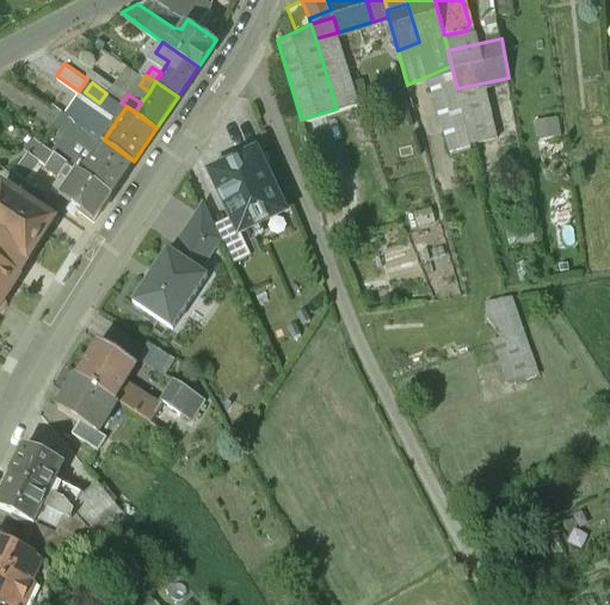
[(566,111),(541,115),(544,135),(568,130),(566,111)]
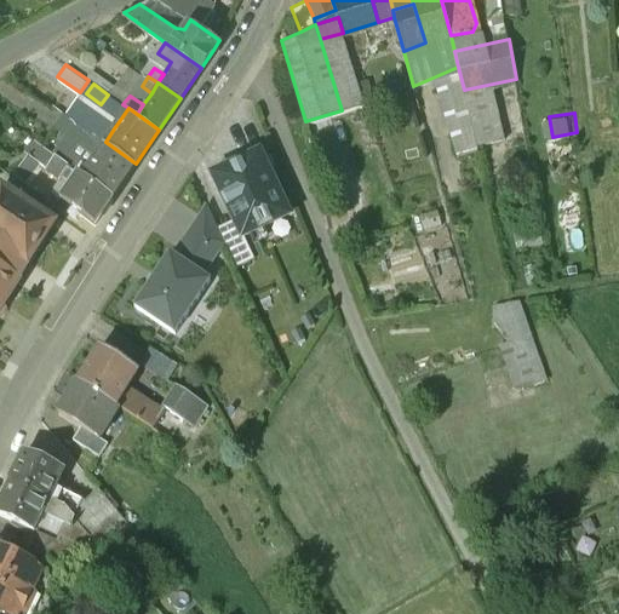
[(114,128),(93,114),(85,127),(95,135),(105,142),(114,128)]
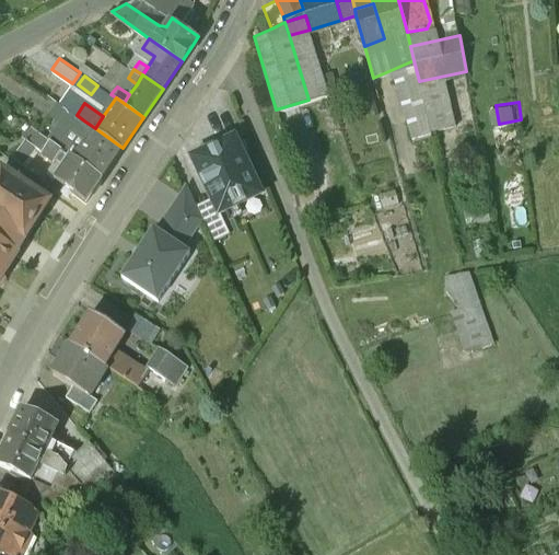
[(95,128),(85,122),(78,134),(86,140),(95,128)]
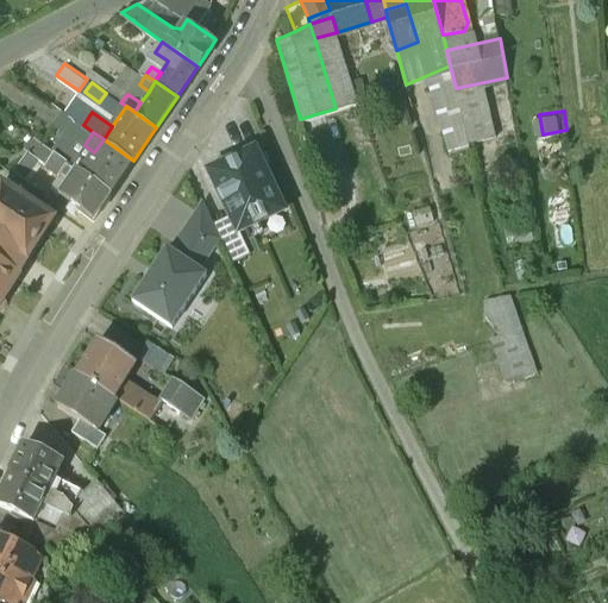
[(133,161),(104,139),(94,152),(82,170),(112,192),(133,161)]
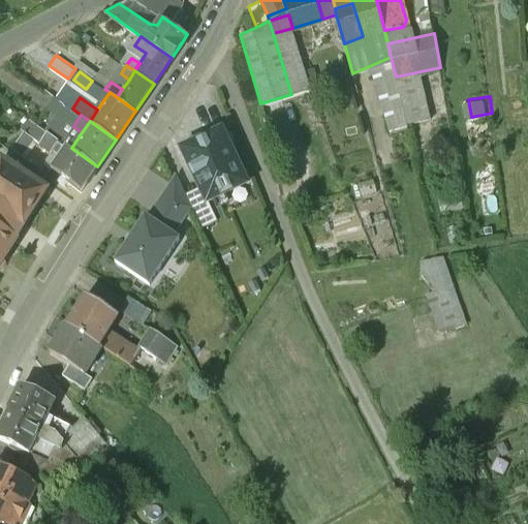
[(223,123),(181,142),(207,199),(249,181),(223,123)]
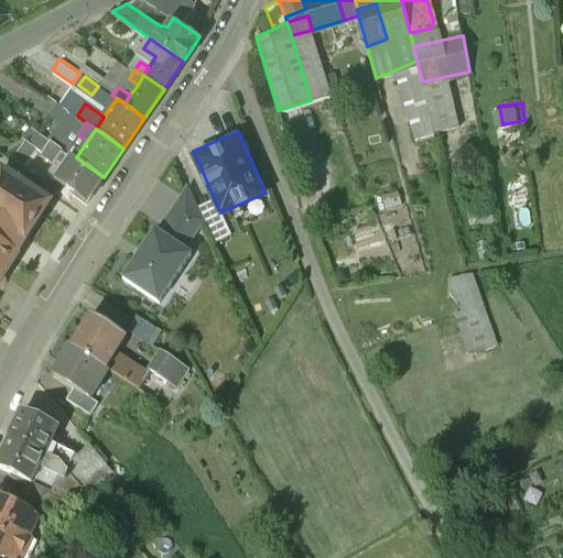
[(74,143),(61,133),(55,142),(71,153),(75,146),(74,143)]
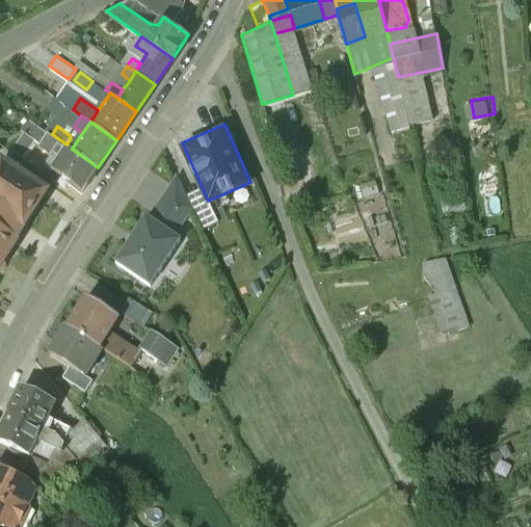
[(52,134),(44,128),(35,139),(51,151),(53,149),(60,154),(67,146),(67,145),(52,134)]
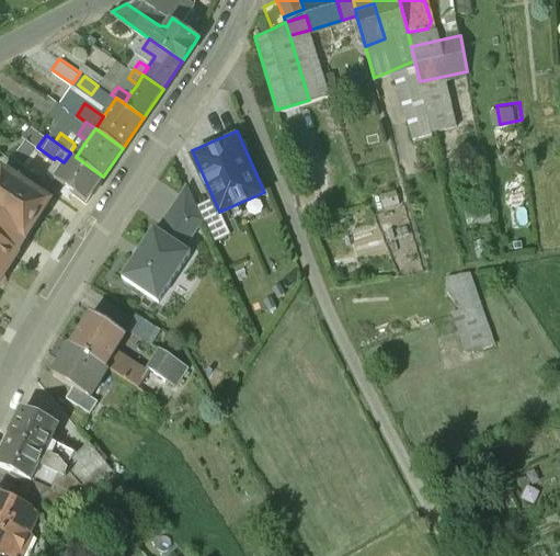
[(76,157),(70,154),(64,162),(54,176),(64,183),(60,188),(70,194),(73,190),(87,200),(103,177),(76,157)]
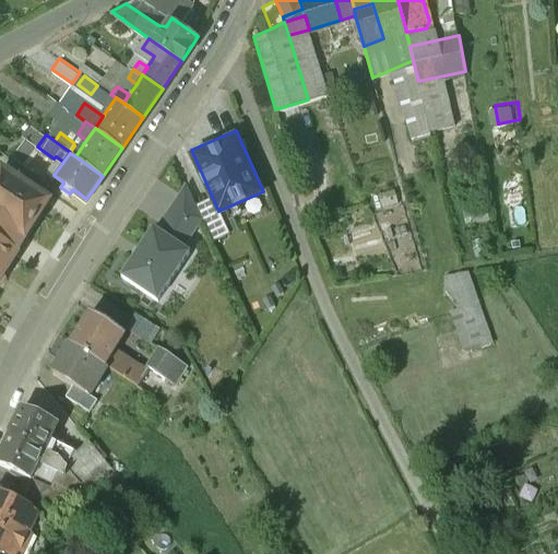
[(0,273),(10,259),(12,261),(19,250),(15,248),(49,197),(3,167),(0,171),(0,273)]
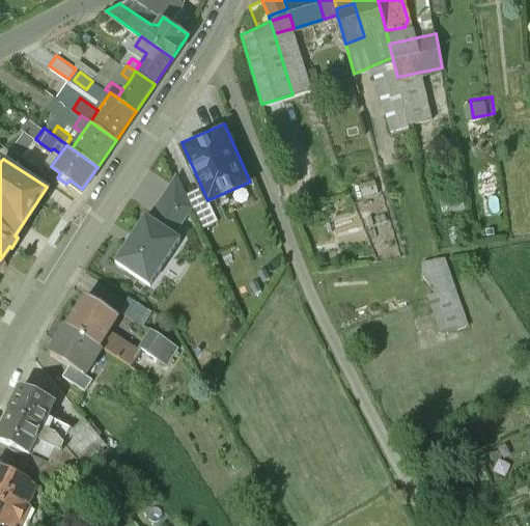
[(177,172),(148,216),(174,232),(193,205),(177,172)]
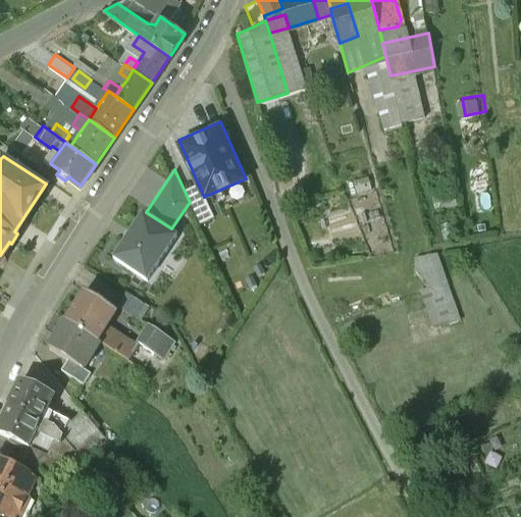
[(144,210),(113,255),(148,277),(177,233),(171,228),(146,212),(144,210)]
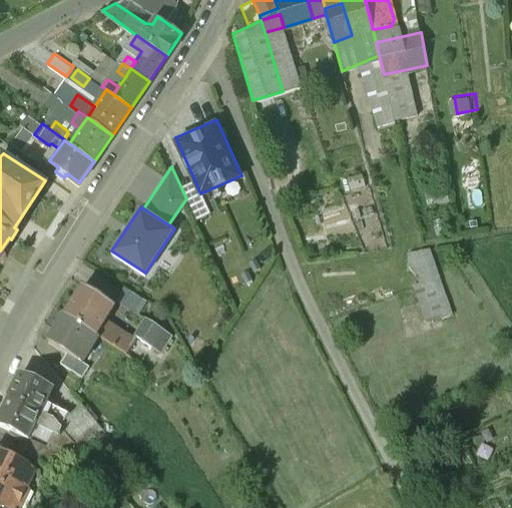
[(456,312),(438,243),(414,249),(422,280),(421,280),(431,319),(456,312)]
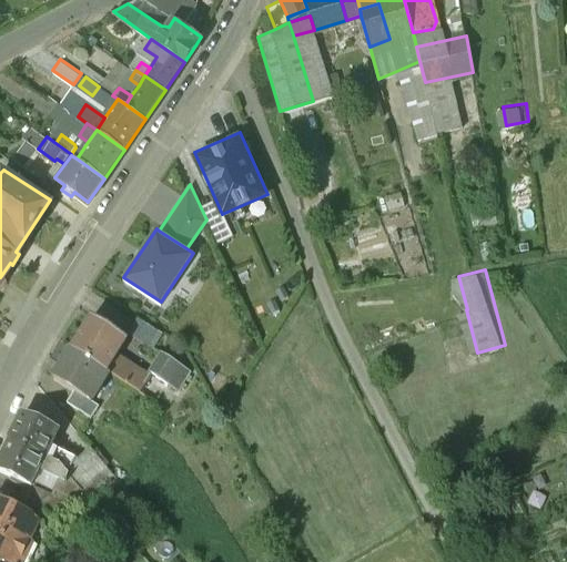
[(128,334),(92,315),(71,346),(105,368),(114,354),(128,334)]
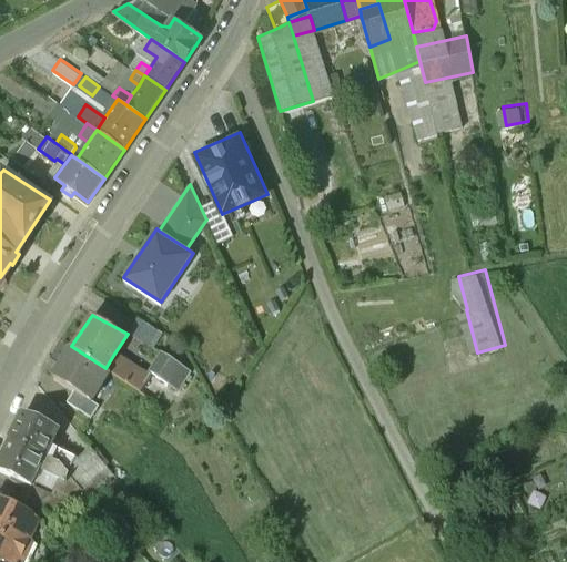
[(105,368),(71,346),(52,375),(73,388),(92,400),(92,399),(111,370),(105,368)]
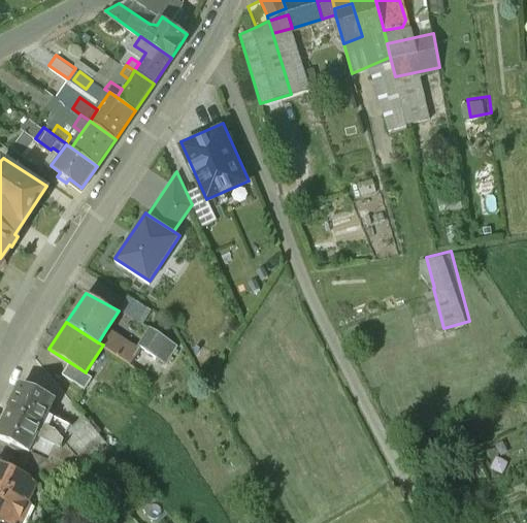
[(138,350),(106,329),(98,342),(103,345),(144,372),(156,355),(165,361),(174,346),(166,339),(167,337),(152,327),(139,346),(140,346),(138,350)]
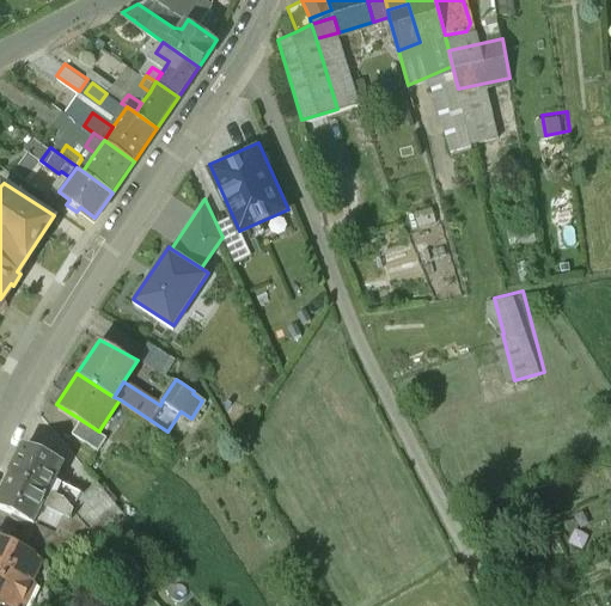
[(99,432),(79,418),(72,432),(99,448),(108,435),(99,430),(99,432)]
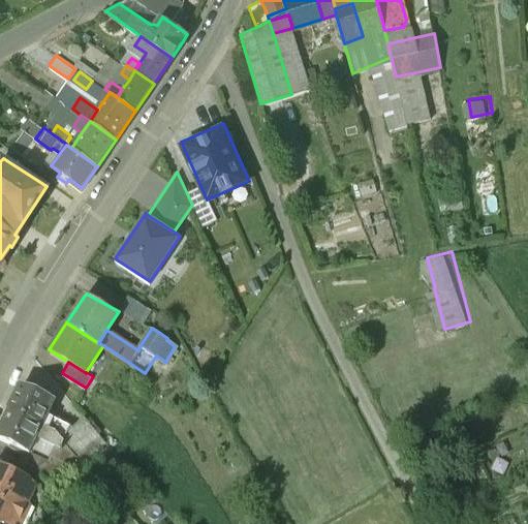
[(21,383),(9,407),(42,424),(55,399),(21,383)]
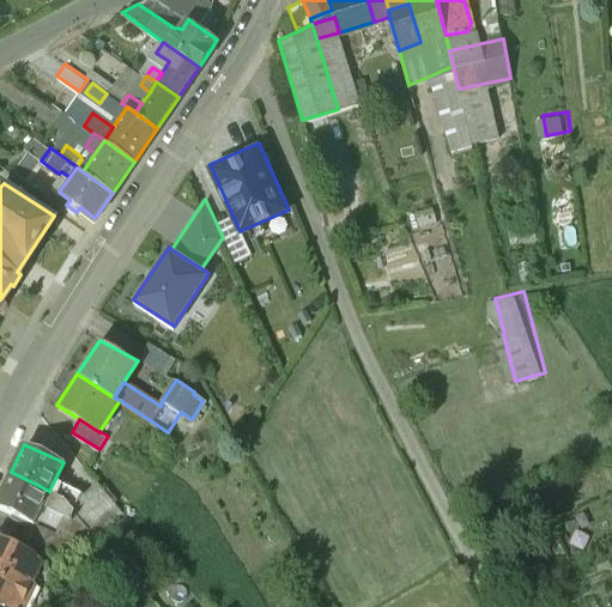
[(11,472),(0,495),(0,502),(36,519),(49,491),(11,472)]
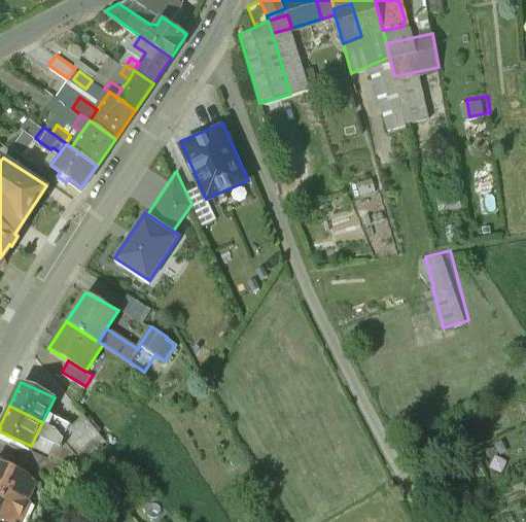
[(37,466),(10,453),(5,464),(30,477),(33,480),(42,472),(37,466)]
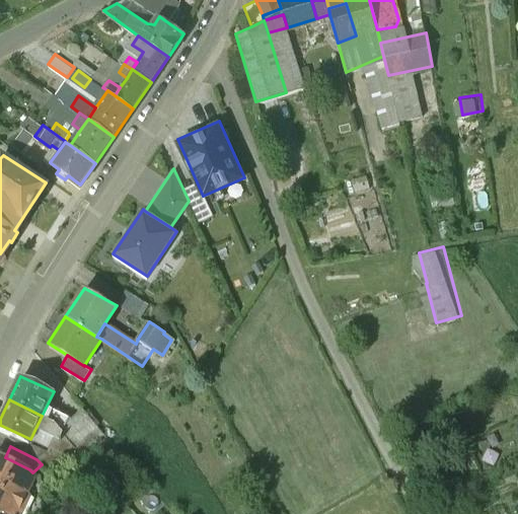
[(5,457),(0,454),(0,508),(12,513),(18,513),(28,494),(25,491),(33,473),(32,472),(29,469),(5,457)]
